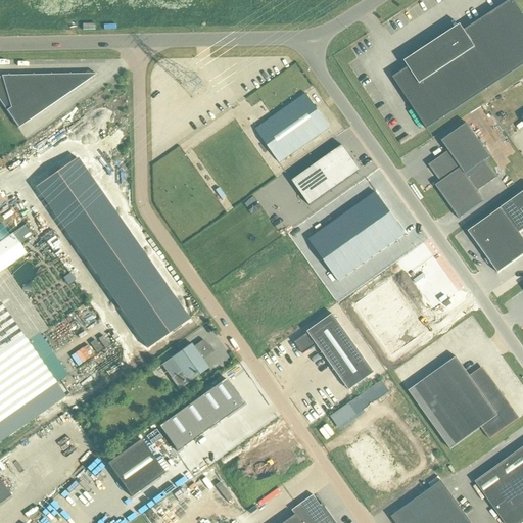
[(409,67),(393,78),(427,130),(522,65),(522,15),(513,0),(511,0),(464,31),(460,26),(405,62),(409,67)]
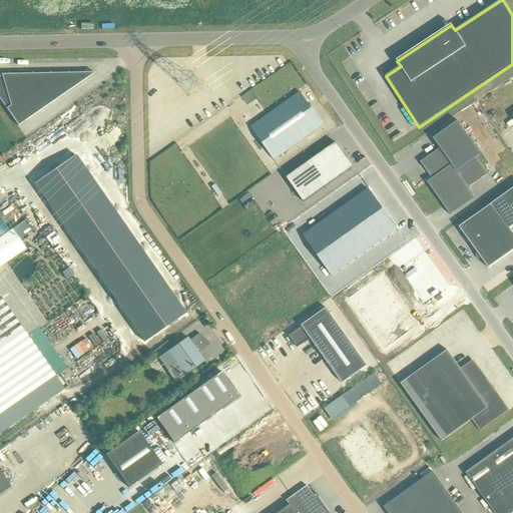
[(0,100),(18,126),(94,73),(1,75),(2,78),(0,78),(0,100)]
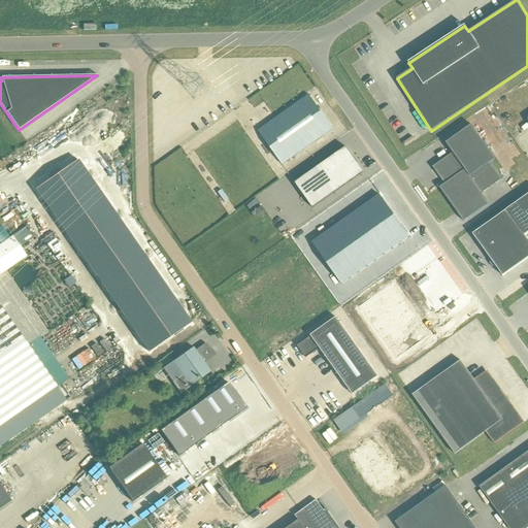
[(333,130),(308,95),(258,131),(282,166),(333,130)]
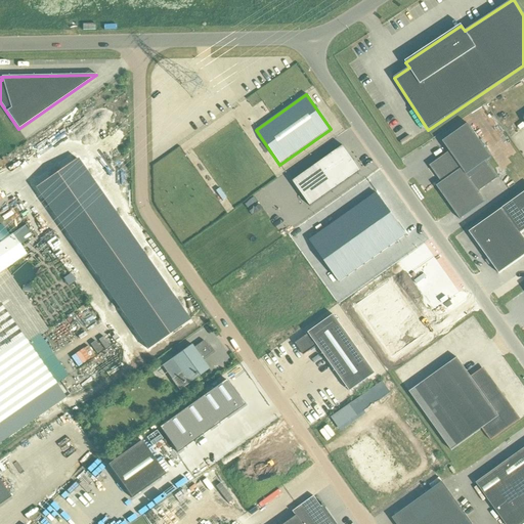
[(441,183),(436,186),(461,220),(485,202),(478,192),(498,178),(486,161),(491,158),(468,124),(442,142),(449,151),(430,166),(441,183)]
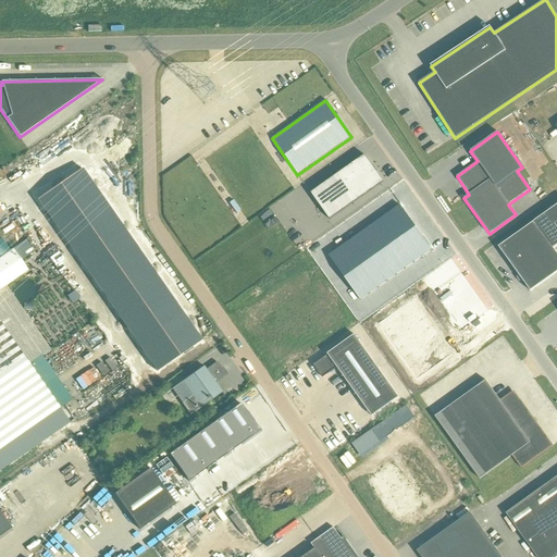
[(330,220),(384,183),(364,156),(311,194),(330,220)]
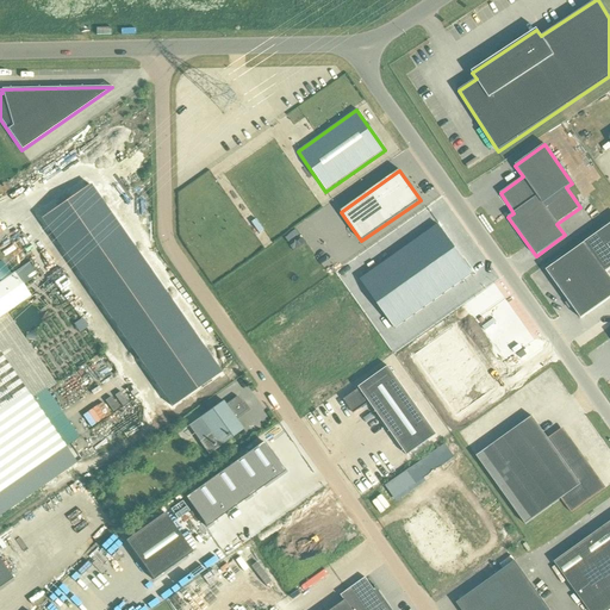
[(89,186),(41,221),(172,409),(221,374),(89,186)]
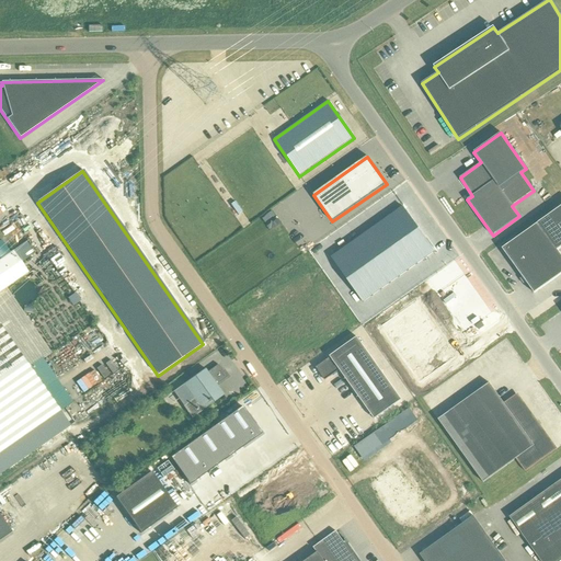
[(560,206),(538,224),(557,250),(560,247),(560,206)]
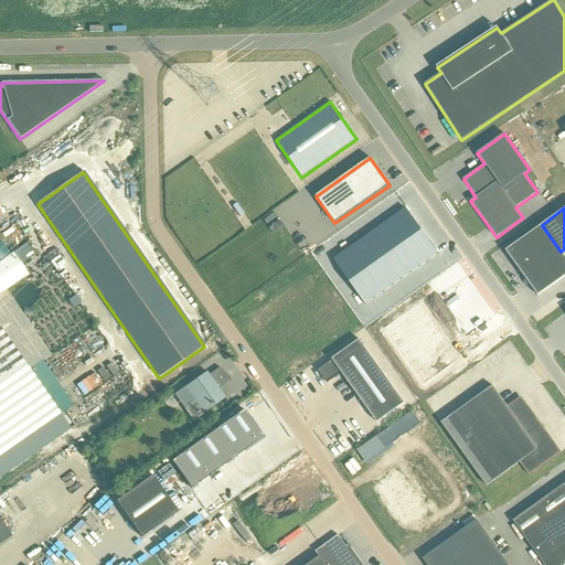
[(406,209),(396,215),(406,228),(415,222),(406,209)]
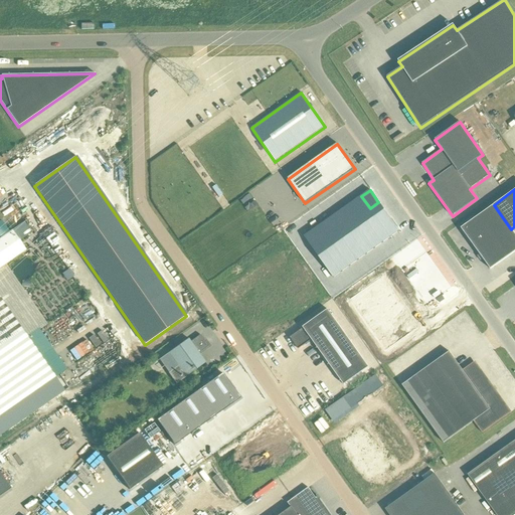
[(370,208),(361,196),(353,202),(364,217),(372,211),(370,208)]
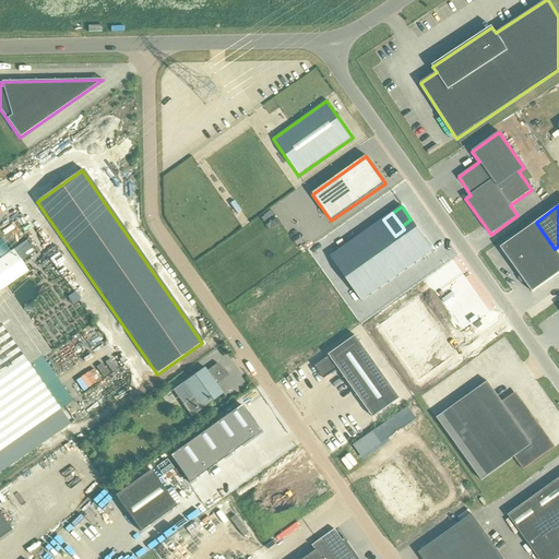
[(395,236),(383,219),(375,226),(387,241),(395,236)]
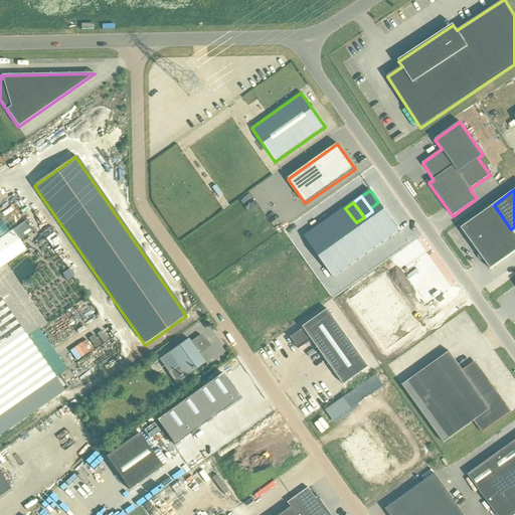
[(372,211),(380,205),(378,202),(370,208),(372,211)]
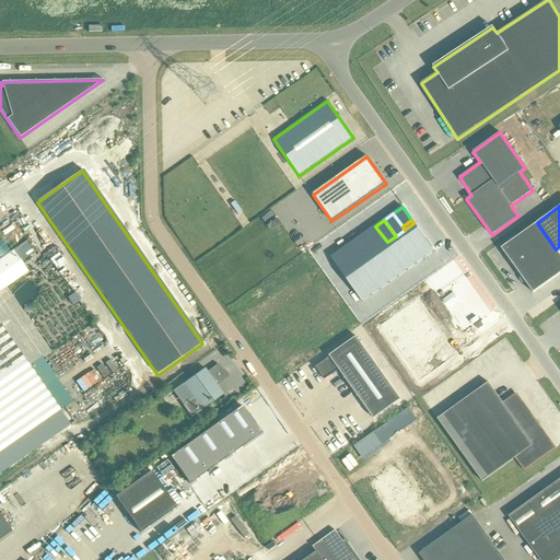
[(422,235),(413,223),(405,230),(396,236),(387,242),(392,248),(396,255),(405,248),(413,242),(422,235)]
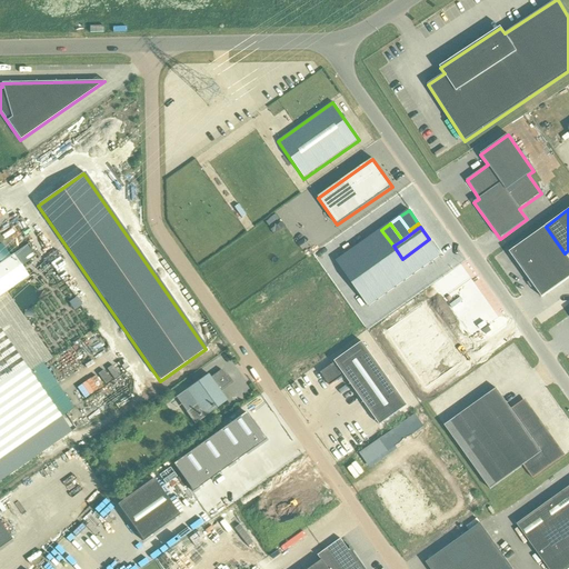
[(568,278),(568,259),(546,227),(509,252),(541,298),(568,278)]
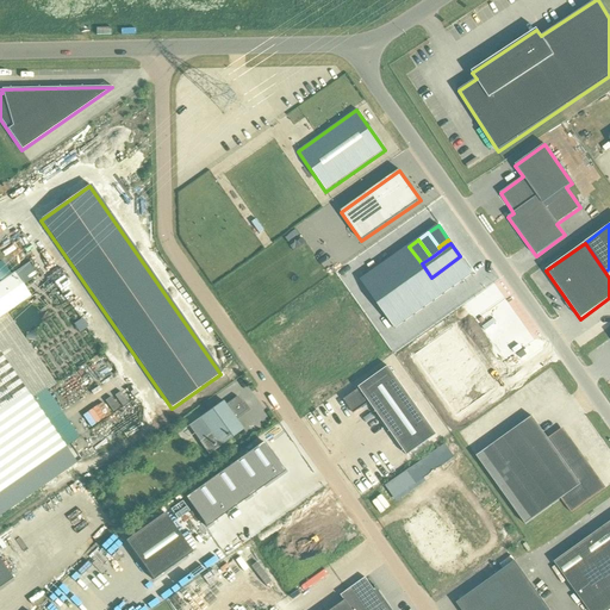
[(422,263),(409,247),(399,254),(416,278),(427,271),(422,263)]
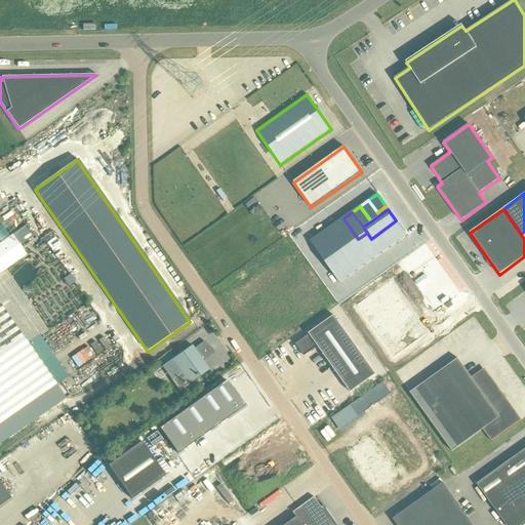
[(358,239),(344,218),(335,224),(346,239),(350,245),(358,239)]
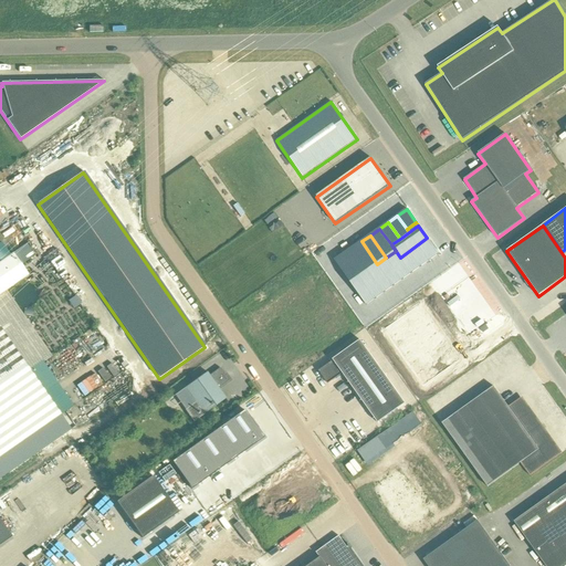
[(439,254),(427,238),(418,244),(429,261),(439,254)]
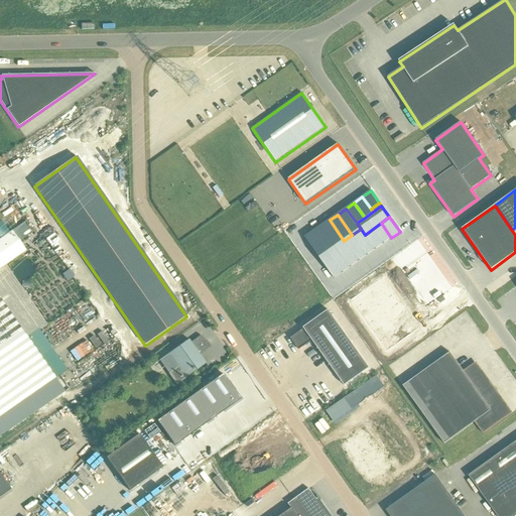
[(340,235),(330,220),(321,226),(332,241),(340,235)]
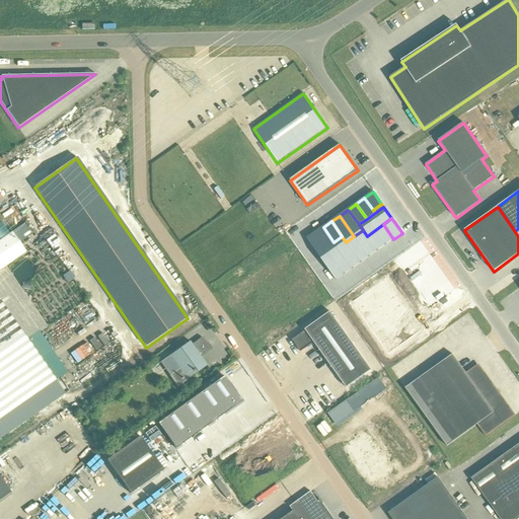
[(393,239),(383,224),(375,230),(385,245),(393,239)]
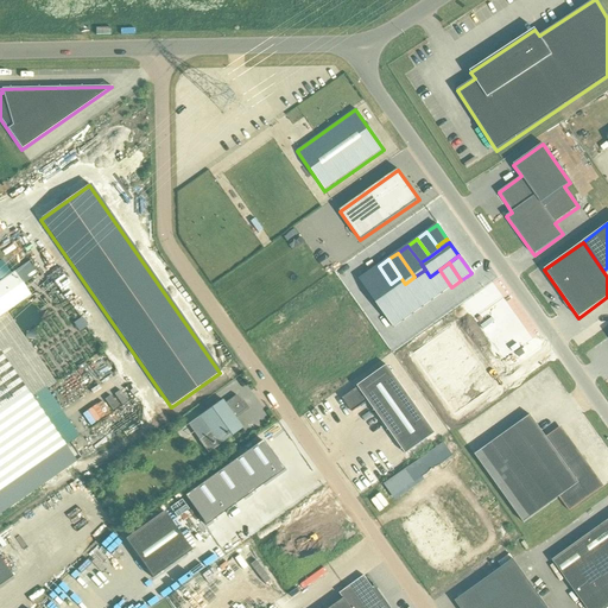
[(391,284),(379,266),(369,273),(381,291),(391,284)]
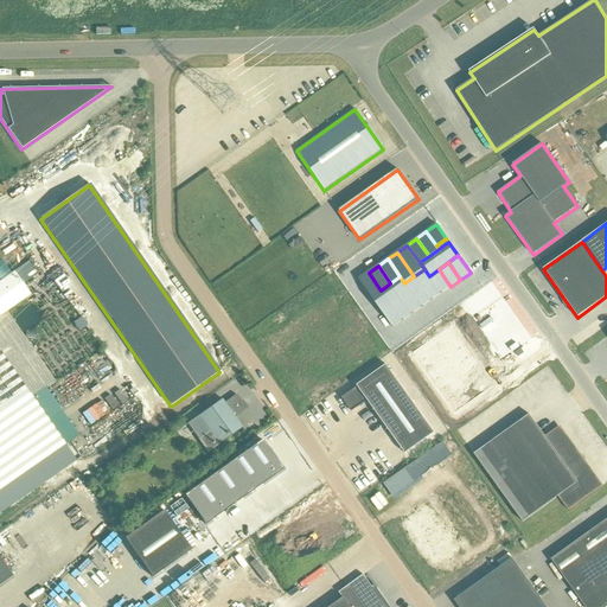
[(441,294),(429,276),(425,269),(414,276),(432,300),(441,294)]
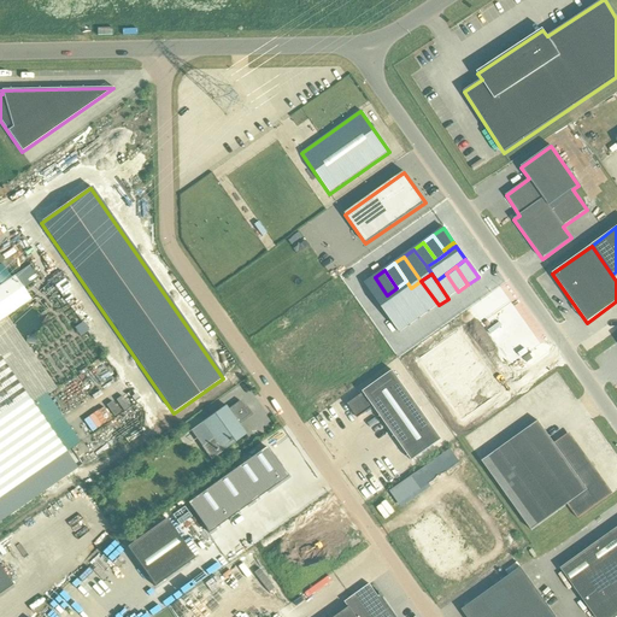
[(458,292),(446,274),(436,281),(448,299),(458,292)]
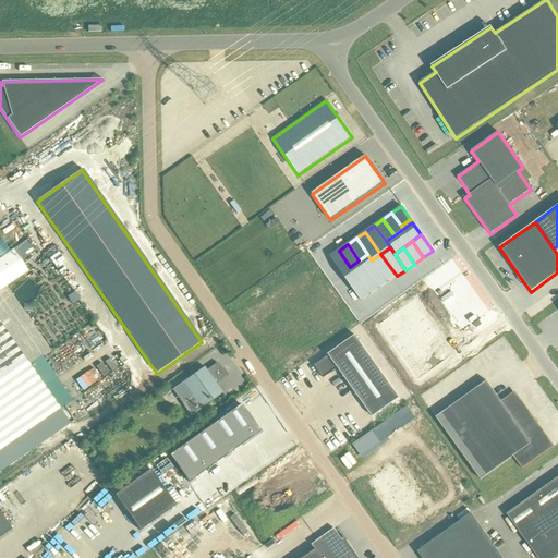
[(0,291),(28,273),(12,250),(0,258),(0,291)]
